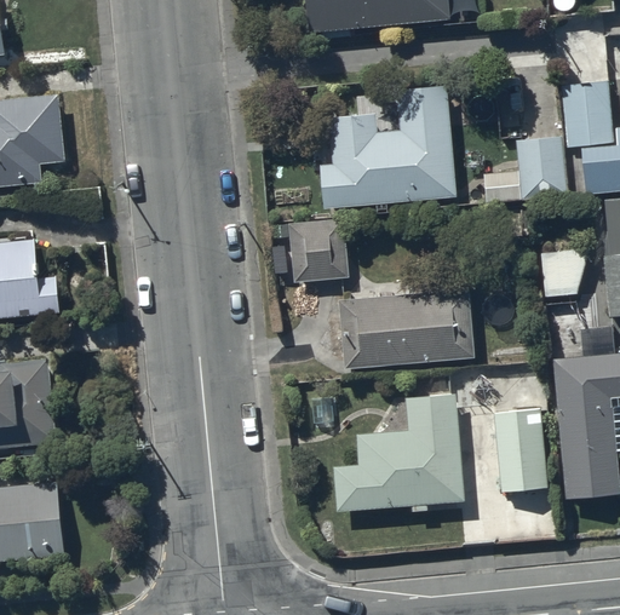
[(308,0),(310,30),(322,30),(322,38),(351,36),(350,28),(437,22),(437,28),(454,27),(454,26),(480,23),(477,0),(308,0)]
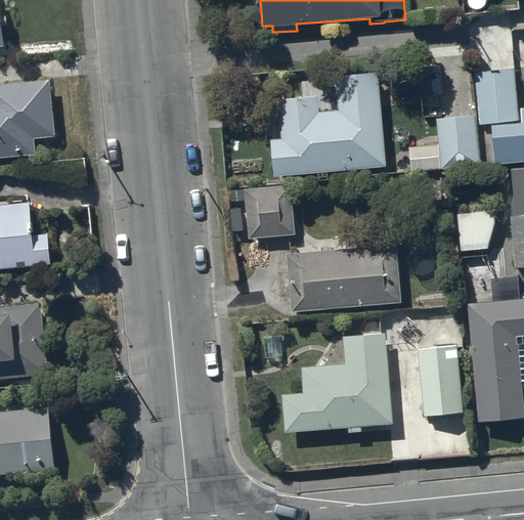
[(317,95),(279,97),(281,138),(272,139),(274,175),(388,167),(381,67),(335,71),(338,110),(319,111),(317,95)]
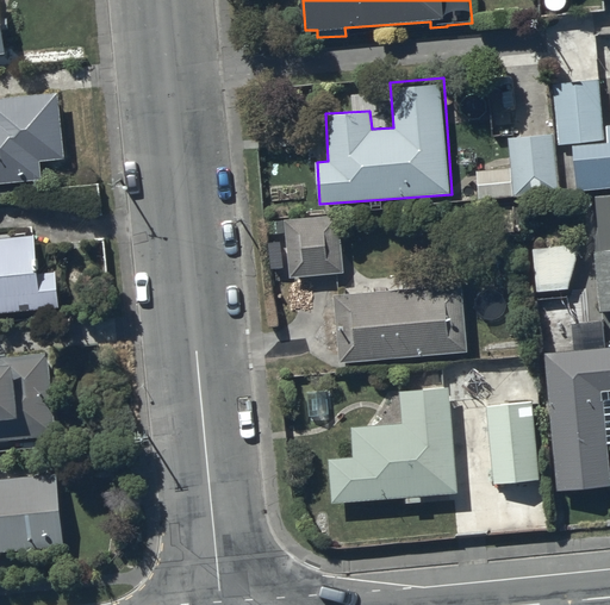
[(609,186),(609,123),(603,124),(599,80),(552,83),(558,145),(572,144),(576,189),(609,186)]
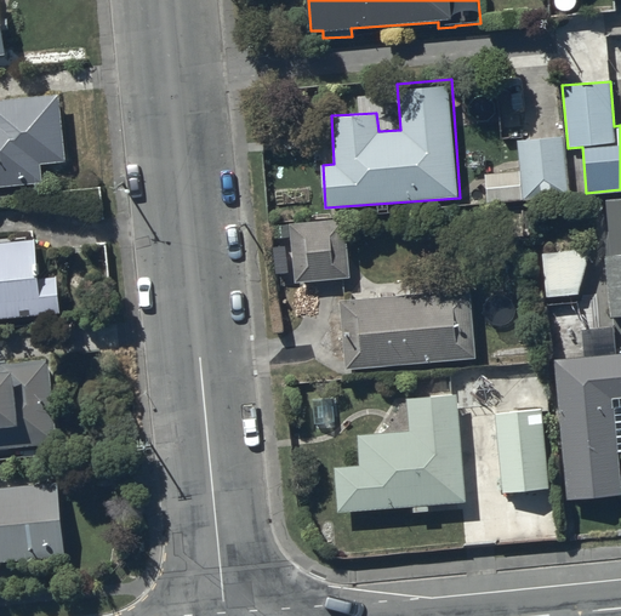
[(0,186),(43,182),(40,163),(66,160),(60,95),(0,98),(0,186)]
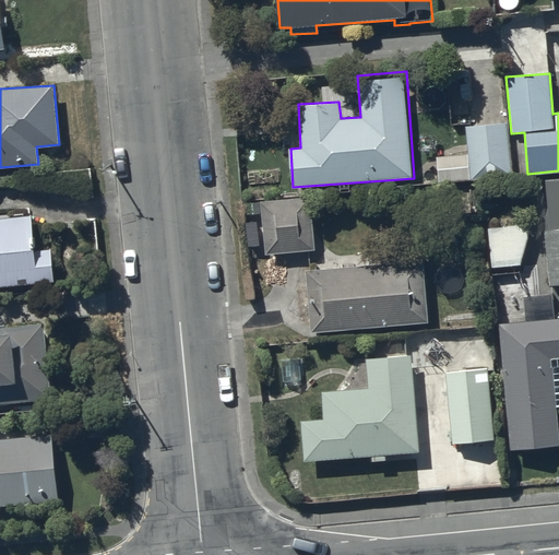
[(468,155),(436,158),(438,173),(424,175),(425,186),(511,177),(506,122),(465,126),(468,155)]
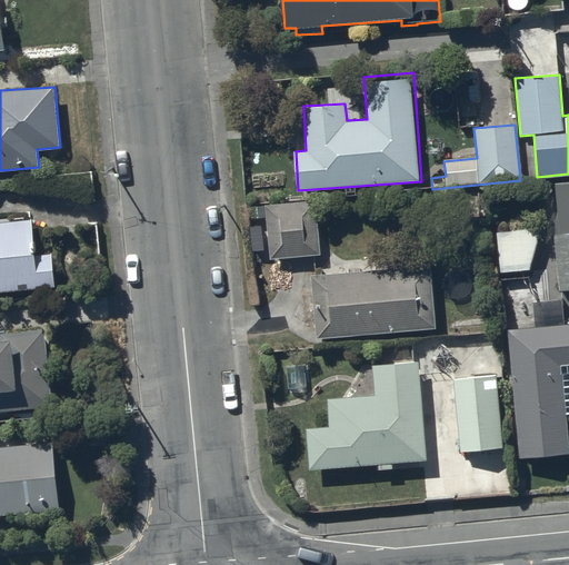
[(553,235),(559,289),(568,288),(568,181),(555,182),(556,234),(553,235)]
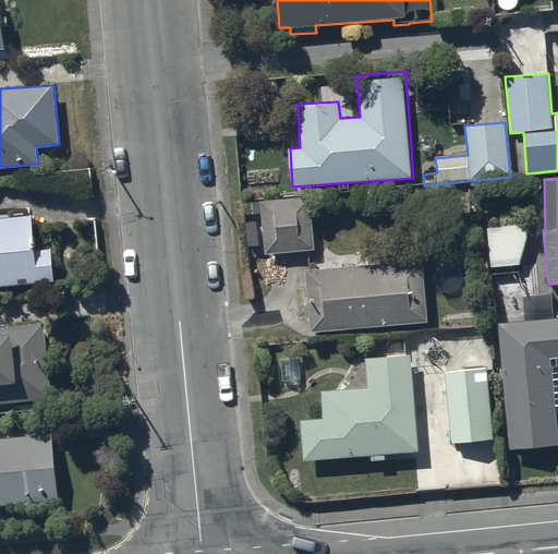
[(308,196),(259,201),(264,254),(314,250),(308,196)]
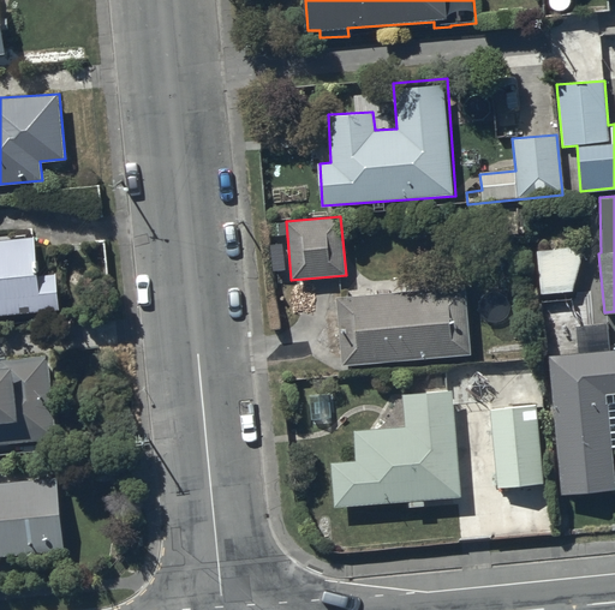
[(37,275),(34,235),(0,238),(0,316),(59,311),(55,273),(37,275)]
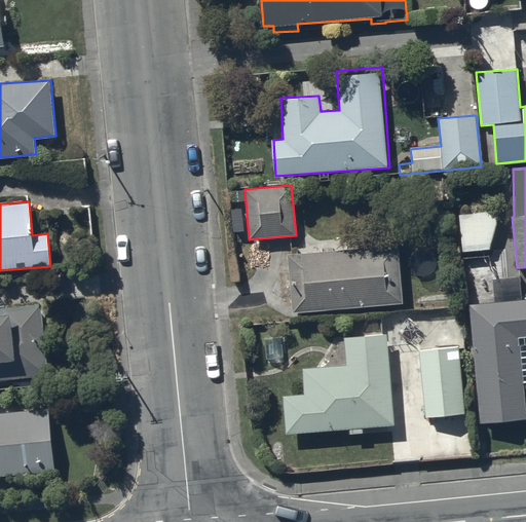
[(500,218),(459,221),(461,257),(490,255),(500,218)]
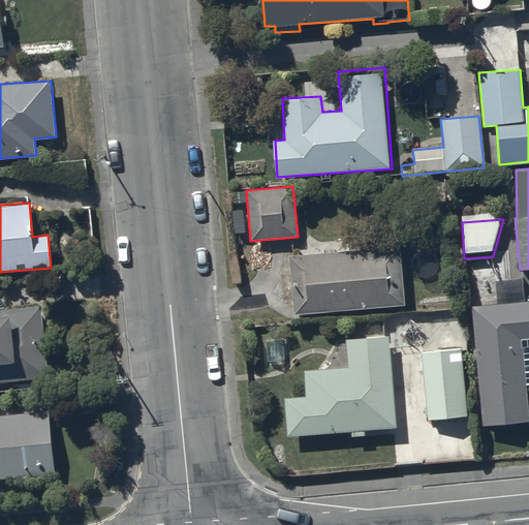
[(401,245),(288,253),(293,314),(405,306),(401,245)]
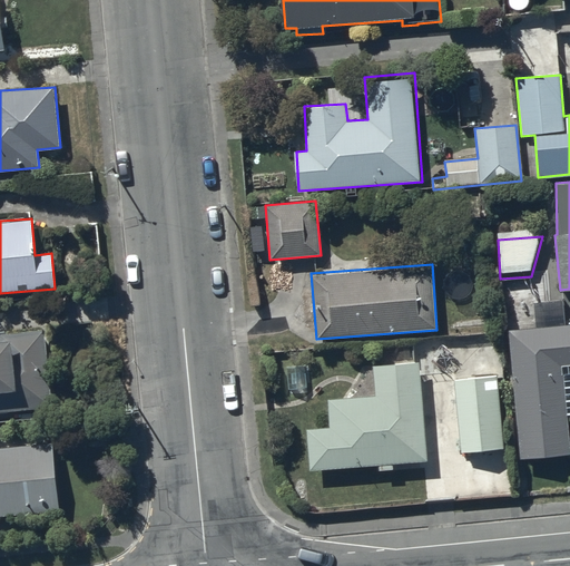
[(537,333),(509,335),(523,464),(569,458),(569,452),(567,421),(569,420),(569,329),(567,330),(563,305),(534,309),(537,333)]
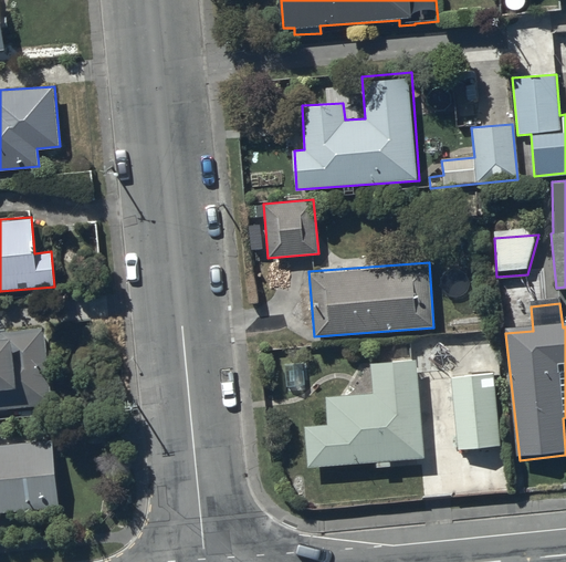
[(0,407),(51,403),(44,329),(0,332),(0,407)]
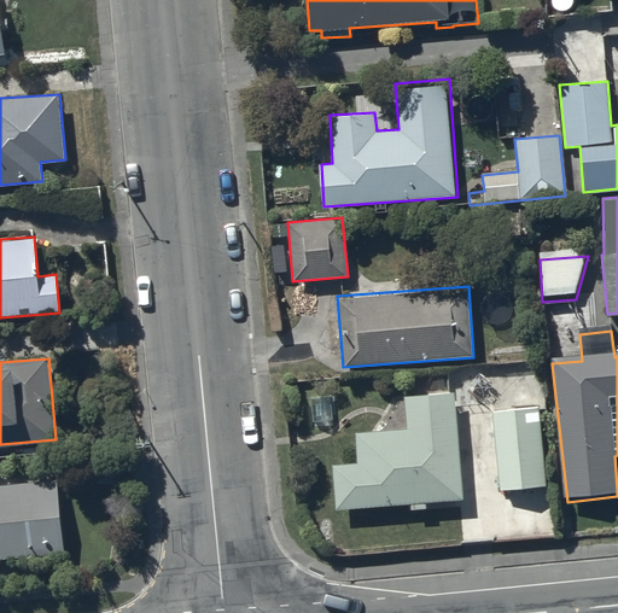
[(406,437),(355,439),(356,471),(333,472),(334,515),(410,512),(412,518),(427,518),(426,509),(462,507),(456,401),(404,403),(406,437)]
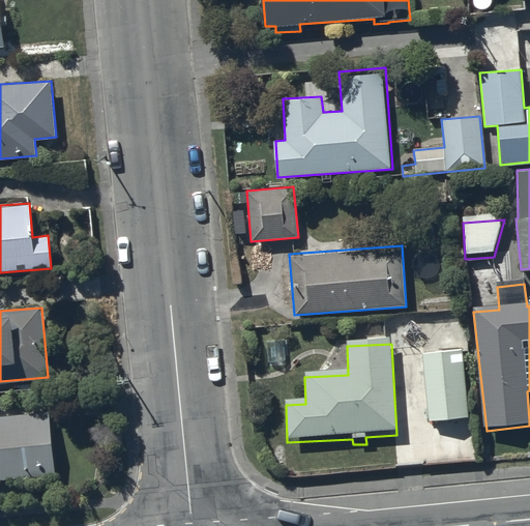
[(463,354),(421,358),(428,424),(469,418),(463,354)]
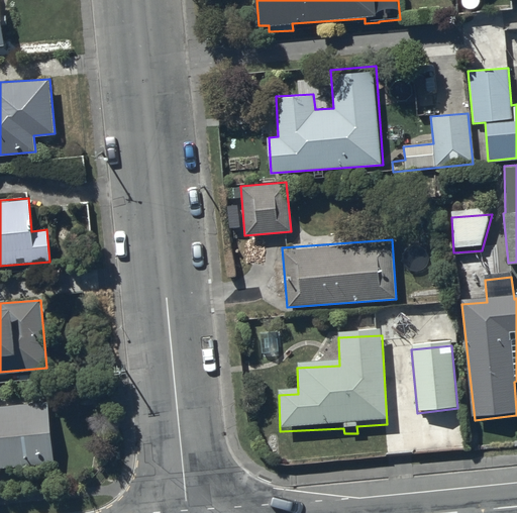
[(0,467),(53,463),(47,401),(20,403),(20,402),(0,403),(0,467)]
